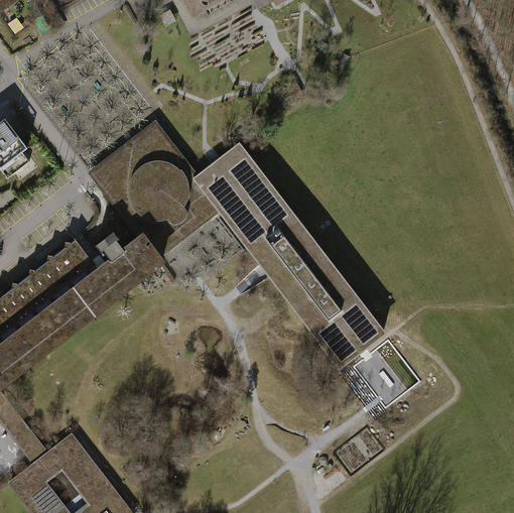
[(0,17),(19,4),(17,1),(18,0),(0,0),(0,17)]
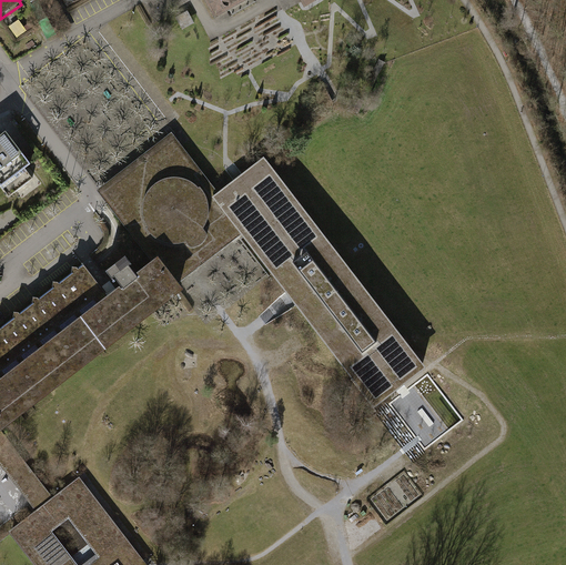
[(48,0),(63,28),(70,24),(56,0),(48,0)]
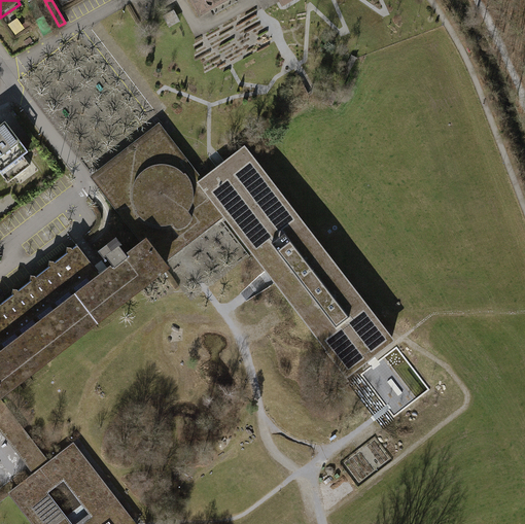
[(186,0),(196,16),(225,0),(186,0)]
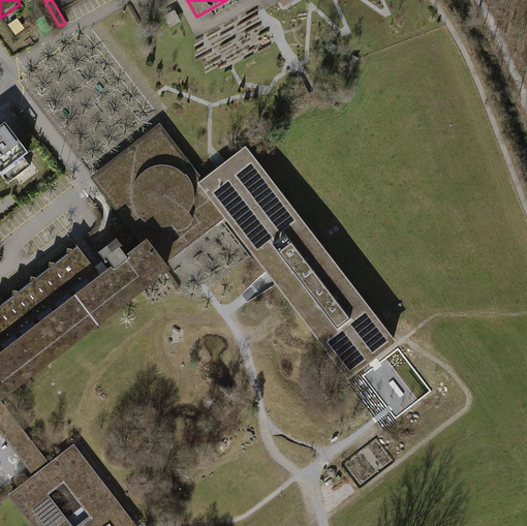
[(3,122),(0,124),(0,176),(5,183),(33,162),(3,122)]
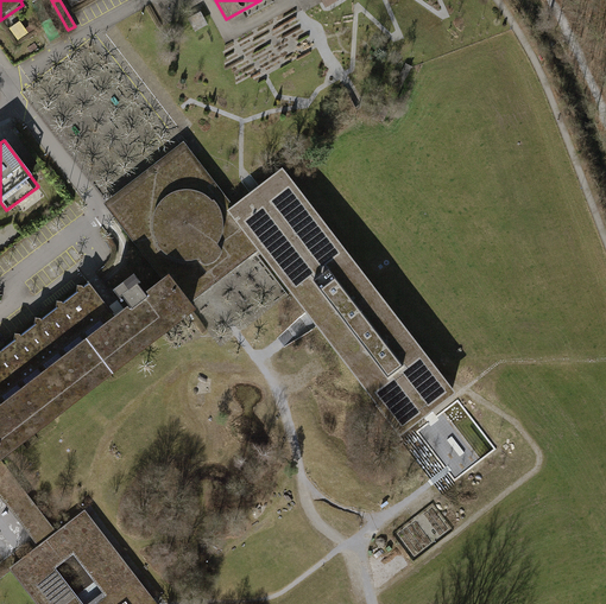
[(229,204),(183,141),(169,152),(155,161),(139,173),(101,202),(159,281),(166,275),(188,303),(203,292),(260,249),(227,207),(229,204)]
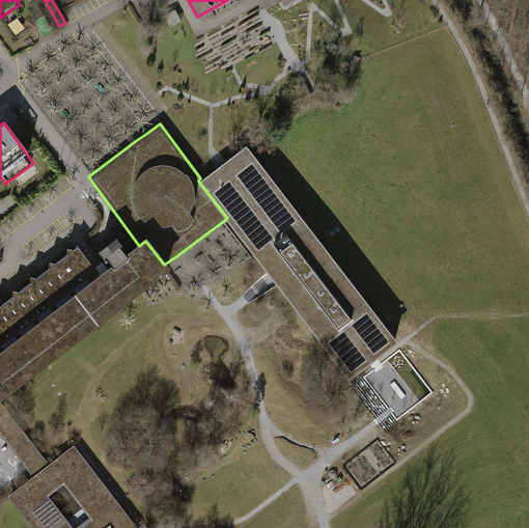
[(200,178),(198,181),(227,218),(254,253),(265,267),(271,276),(276,281),(347,374),(370,357),(396,337),(245,145),(220,164),(200,178)]
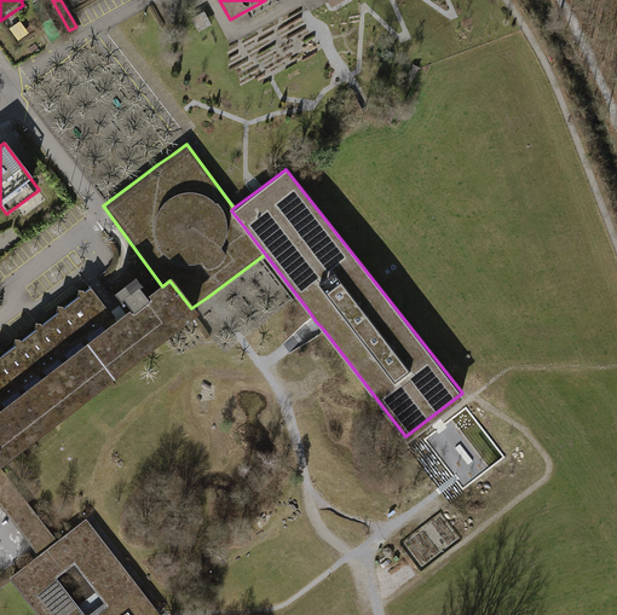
[(0,469),(166,342),(199,317),(191,308),(169,280),(162,286),(145,300),(138,291),(140,289),(132,278),(111,295),(119,303),(121,301),(131,313),(127,315),(122,319),(119,323),(114,326),(88,291),(86,290),(0,354),(0,469)]
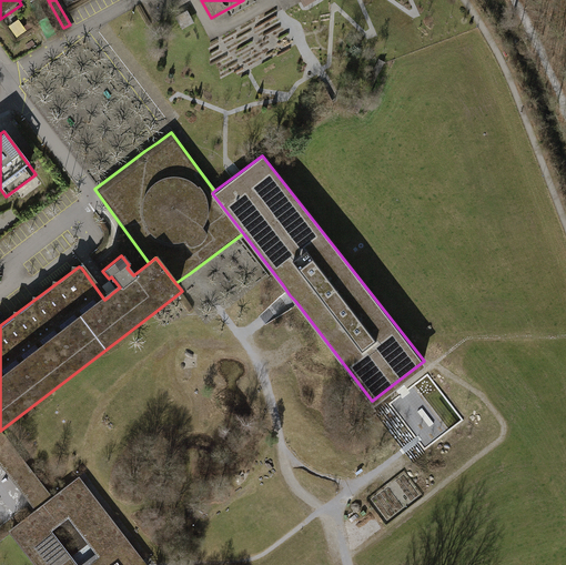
[(112,293),(117,290),(107,279),(99,284),(109,296),(112,293)]
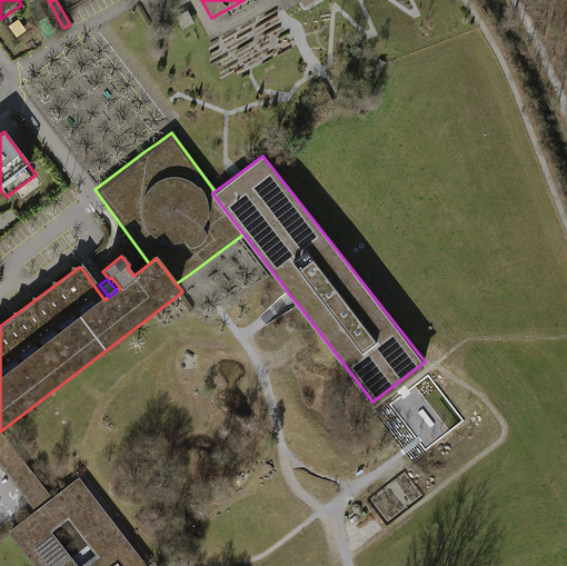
[(145,565),(75,474),(48,494),(40,499),(30,506),(17,516),(3,526),(7,530),(33,565),(145,565)]
